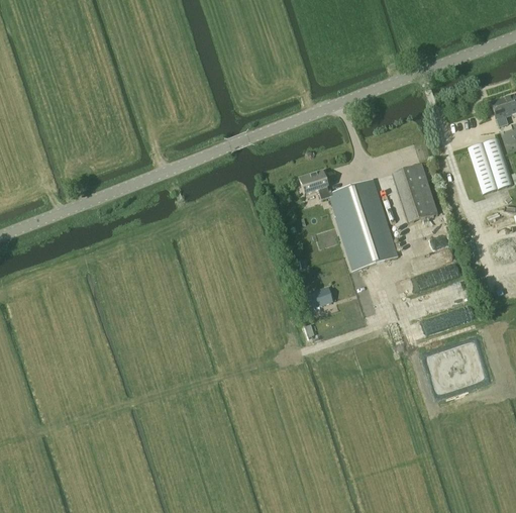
[(515,110),(515,105),(512,94),(489,102),(495,117),(500,116),(500,117),(509,113),(515,110)]
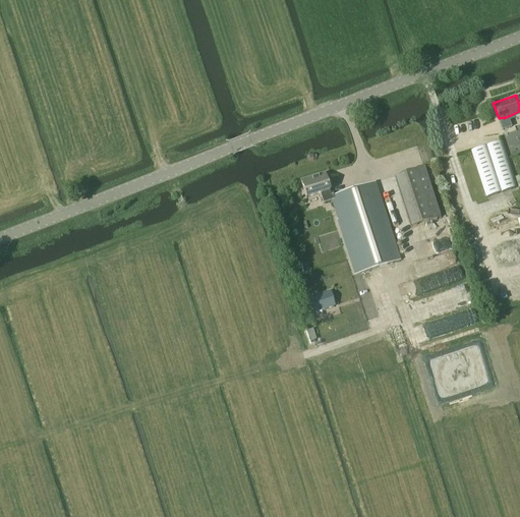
[(470,148),(485,194),(515,185),(500,138),(470,148)]
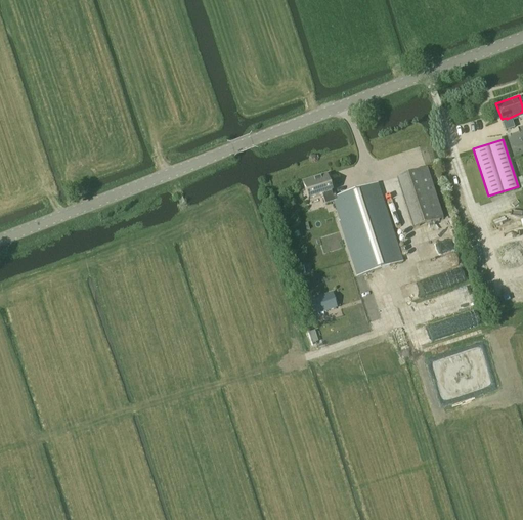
[(431,146),(421,150),(425,163),(435,159),(431,146)]
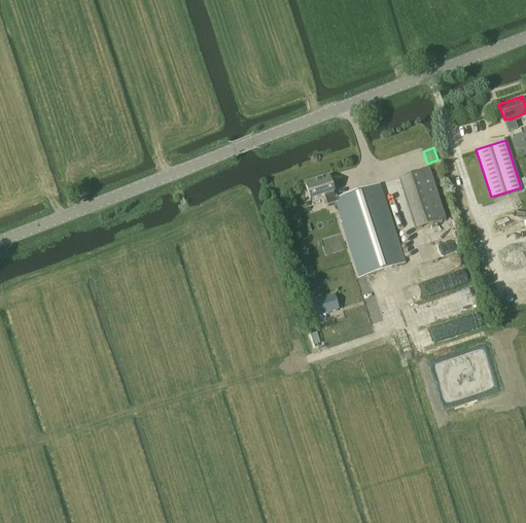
[(414,225),(444,216),(428,166),(397,175),(414,225)]
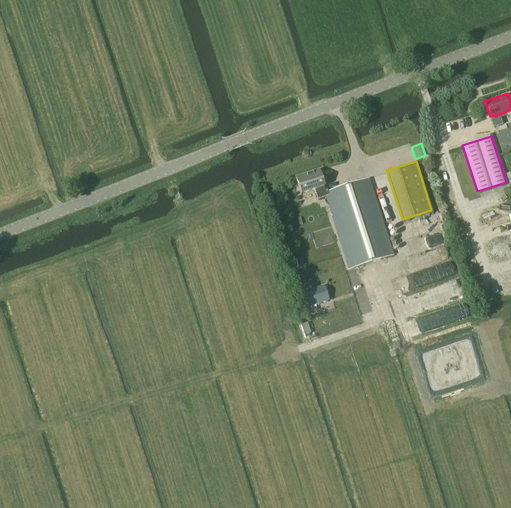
[(318,168),(294,175),(300,191),(314,187),(316,196),(325,193),(324,190),(322,184),(323,184),(318,168)]
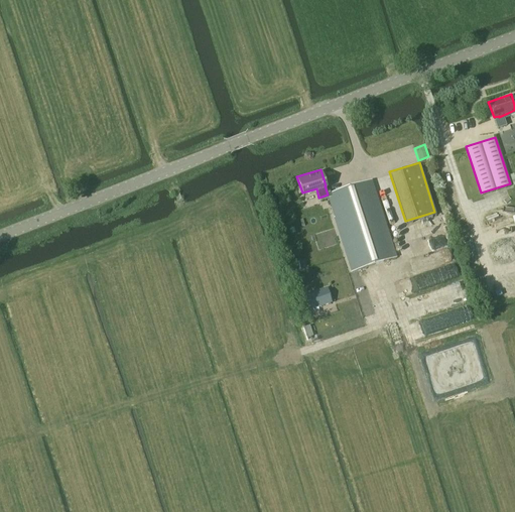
[(396,255),(371,177),(327,192),(351,268),(396,255)]
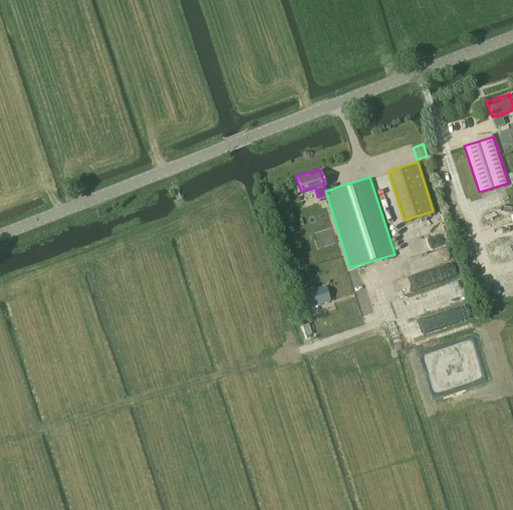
[(329,298),(325,284),(302,291),(307,306),(329,298)]
